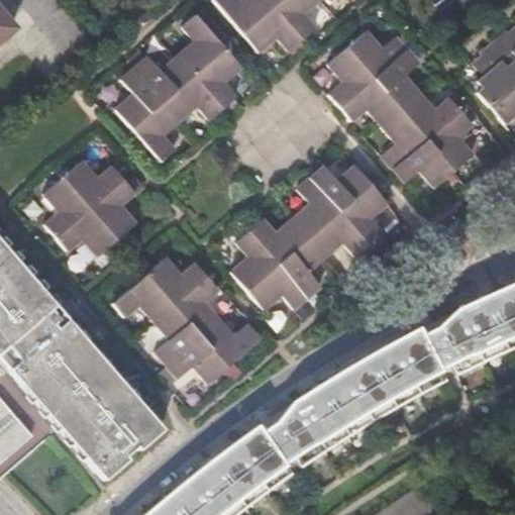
[(275,6),(269,0),(242,0),(241,1),(240,0),(217,0),(243,32),(275,6)]
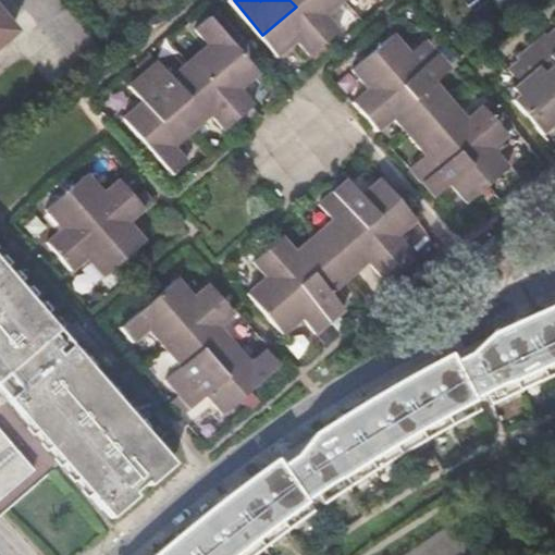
[(303,0),(296,7),(327,42),(342,29),(329,14),(344,0),(303,0)]
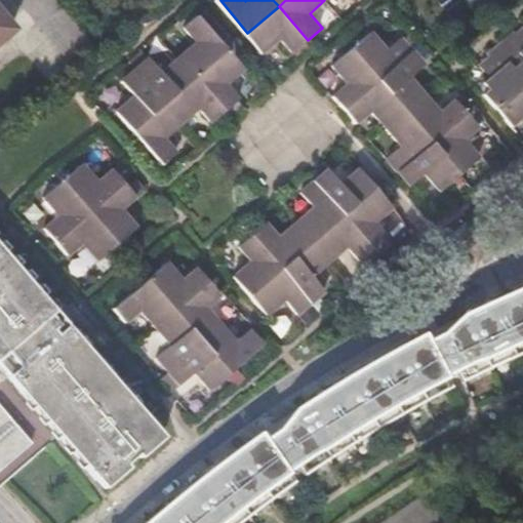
[(308,40),(279,6),(247,33),(264,52),(282,37),(295,51),(308,40)]
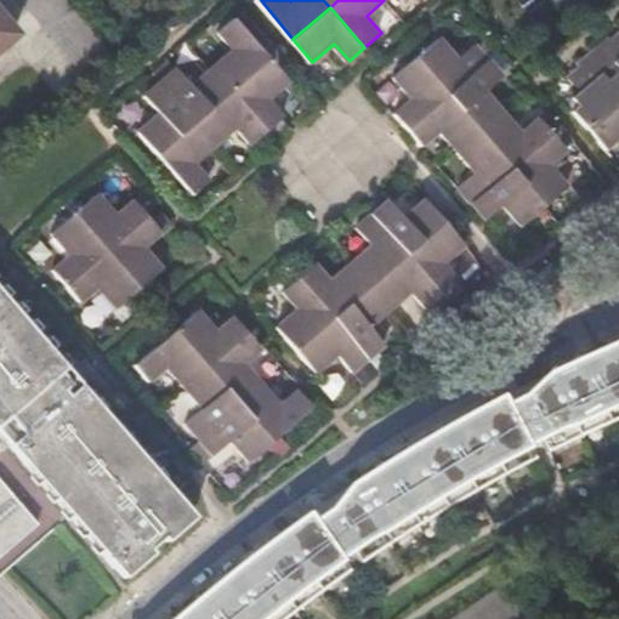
[(0,46),(16,33),(0,13),(0,46)]
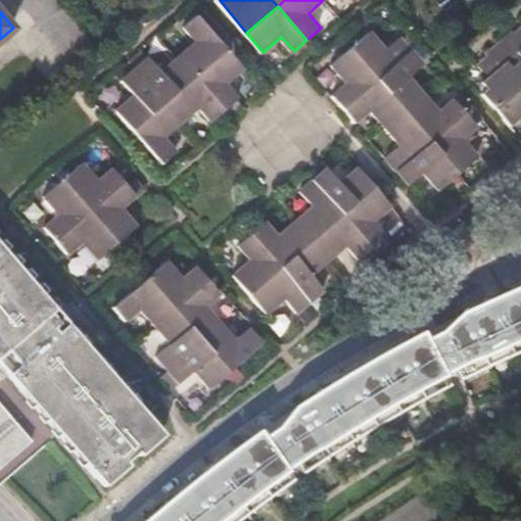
[(198,41),(181,55),(197,75),(229,48),(199,14),(186,26),(198,41)]
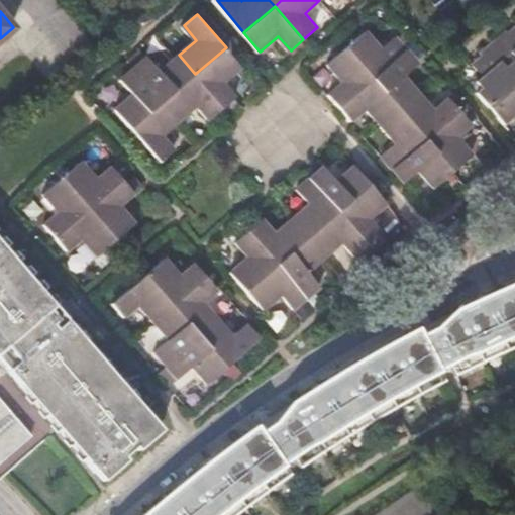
[(483,50),(485,53),(490,58),(485,63),(491,70),(486,74),(474,84),(507,123),(514,116),(514,34),(511,30),(508,27),(483,50)]
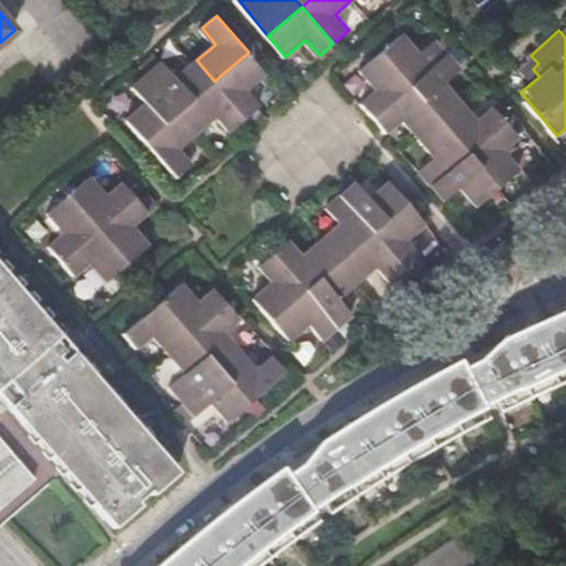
[(404,33),(383,51),(413,86),(450,53),(446,49),(455,41),(448,33),(440,41),(437,39),(421,53),(404,33)]
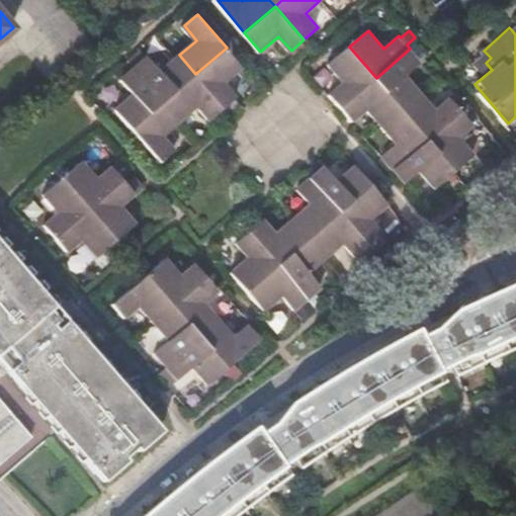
[(376,78),(349,47),(330,63),(346,81),(331,93),(343,107),(376,78)]
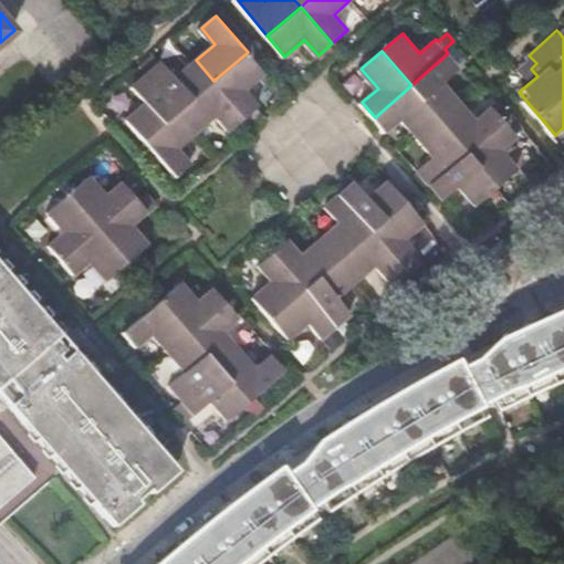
[(150,72),(164,61),(156,52),(143,64),(150,72)]
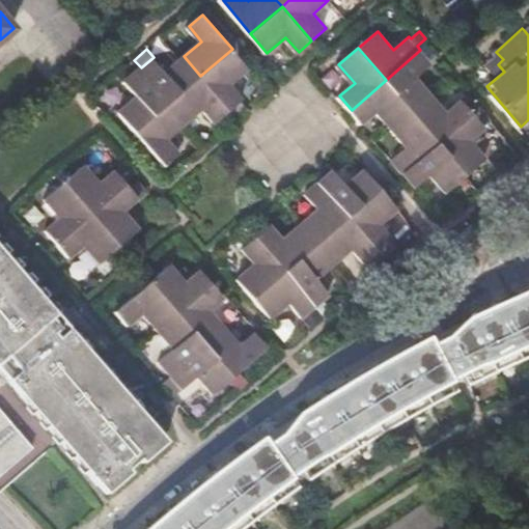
[(232,49),(200,76),(230,111),(244,99),(231,84),(249,68),(232,49)]
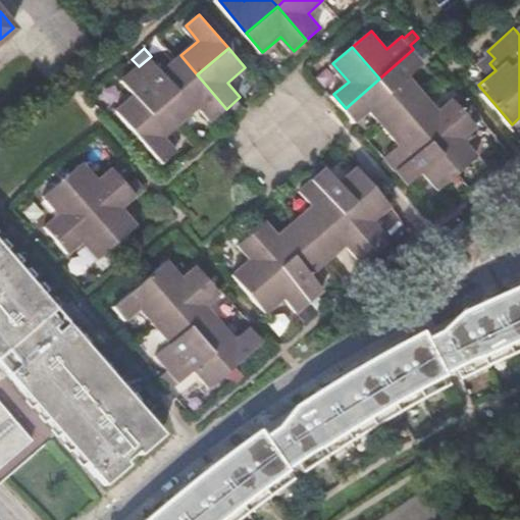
[(413,49),(379,79),(406,109),(425,93),(410,75),(424,62),(413,49)]
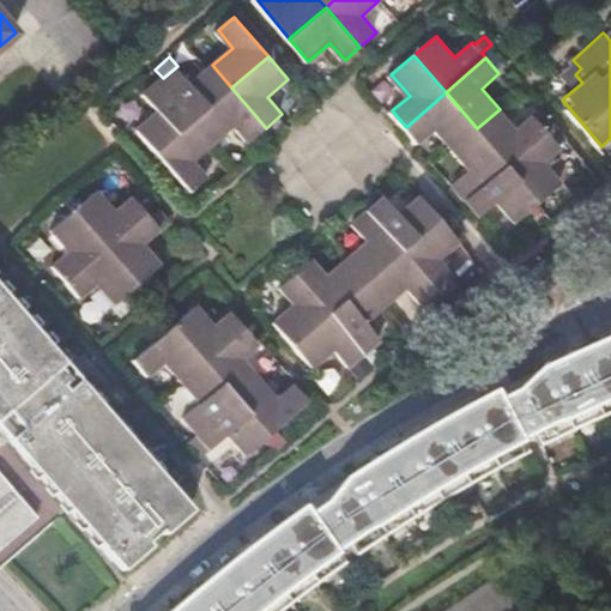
[(192,83),(177,66),(163,78),(161,79),(195,120),(231,88),(212,65),(192,83)]
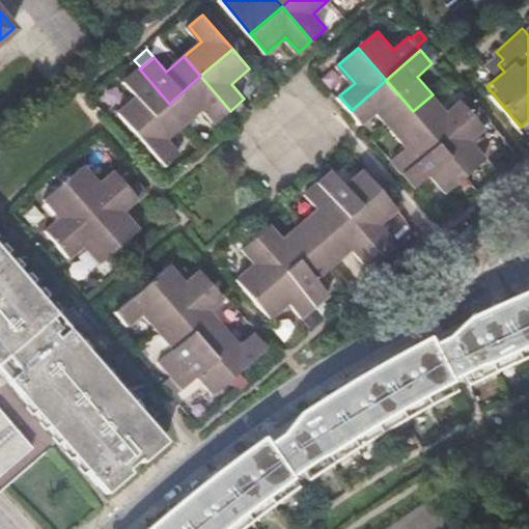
[(169,104),(139,68),(126,81),(138,95),(119,111),(137,132),(169,104)]
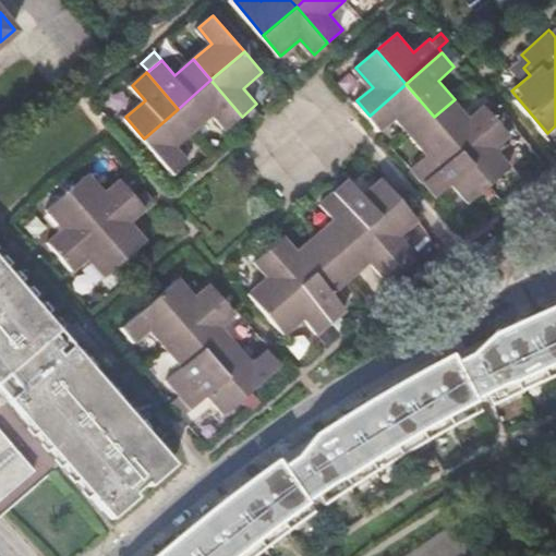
[(242,117),(210,80),(178,109),(195,129),(214,113),(228,129),(233,124),(238,131),(248,122),(242,117)]
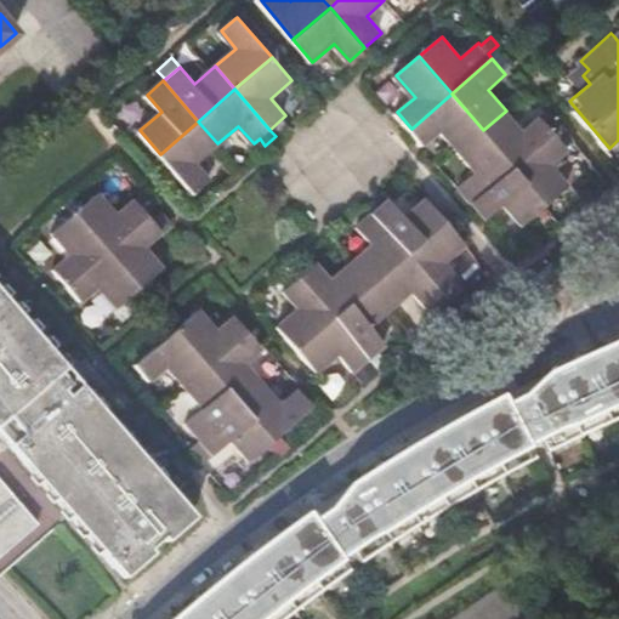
[(452,94),(412,129),(425,145),(442,129),(460,151),(483,130),(452,94)]
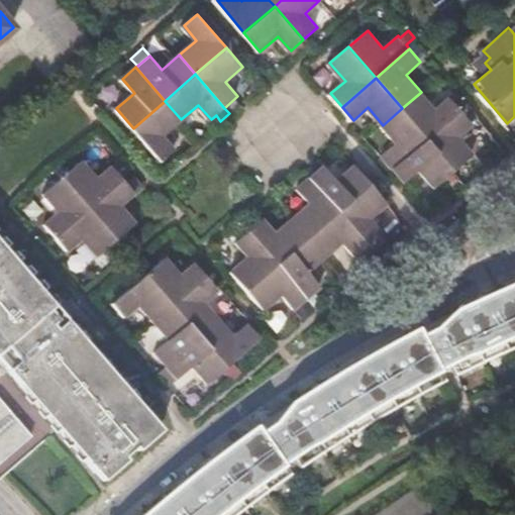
[(421,92),(402,108),(429,139),(470,104),(457,90),(435,109),(421,92)]
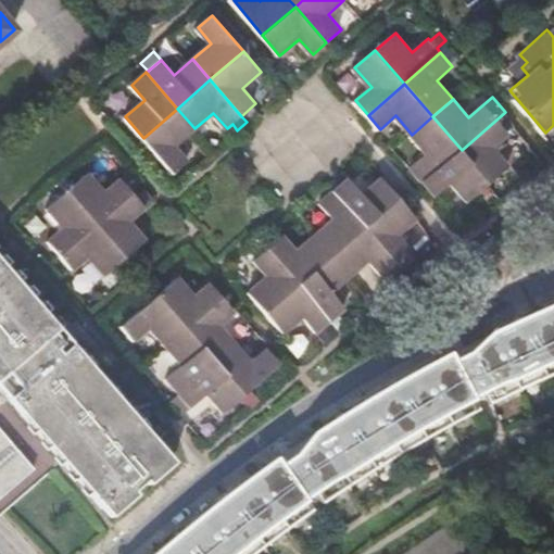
[(255,103),(241,116),(247,122),(261,110),(255,103)]
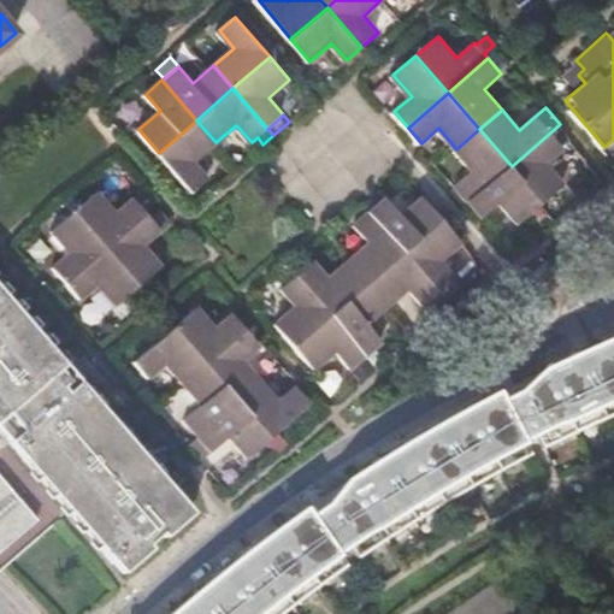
[(216,142),(196,120),(159,153),(165,159),(155,166),(169,181),(177,173),(194,193),(210,178),(194,160),(216,142)]
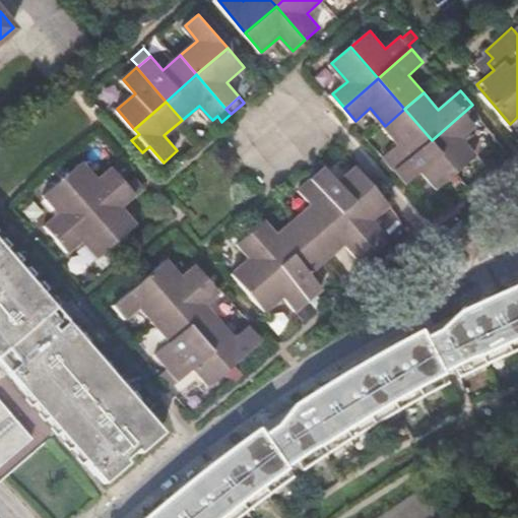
[(472,105),(432,140),(458,171),(476,153),(461,136),(483,118),(472,105)]
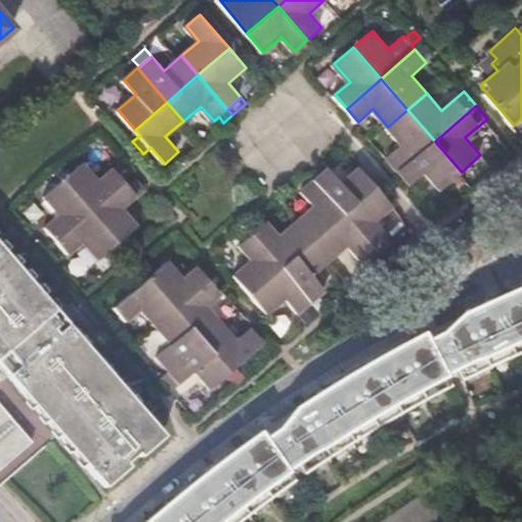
[(407,110),(388,127),(403,143),(389,157),(400,171),(435,141),(407,110)]
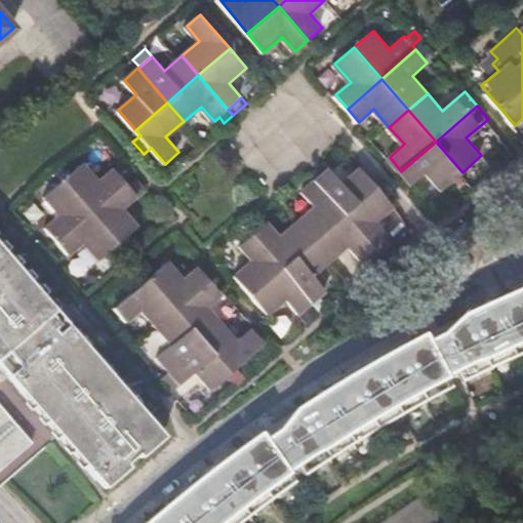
[(463,172),(436,142),(401,171),(412,184),(428,171),(443,189),(463,172)]
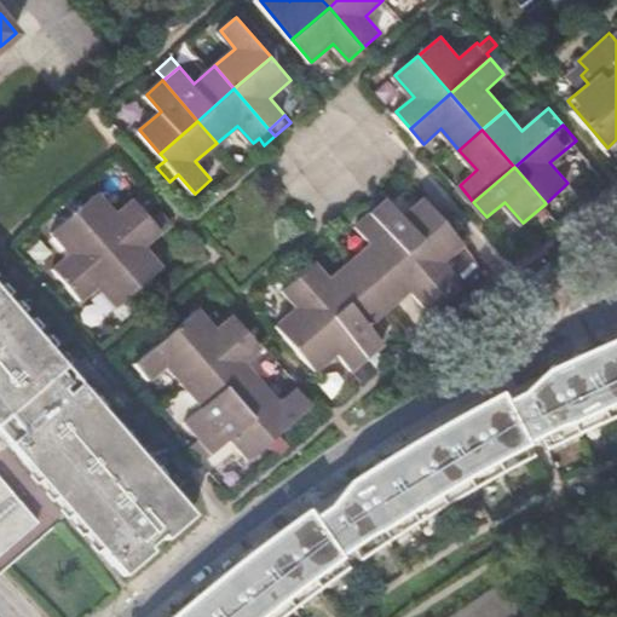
[(76,211),(108,248),(149,213),(146,211),(157,201),(146,189),(136,199),(134,197),(117,212),(99,191),(76,211)]
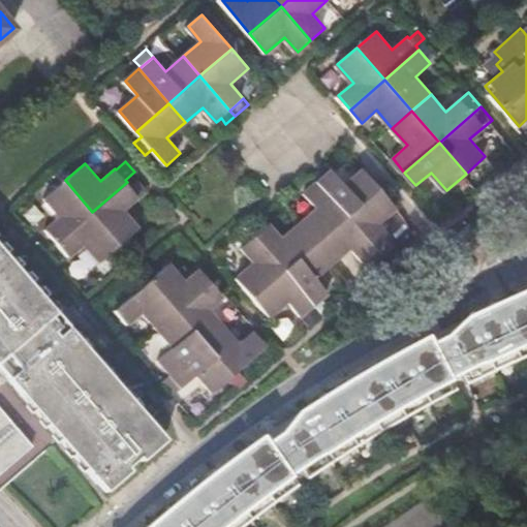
[(315,174),(320,179),(333,169),(327,163),(315,174)]
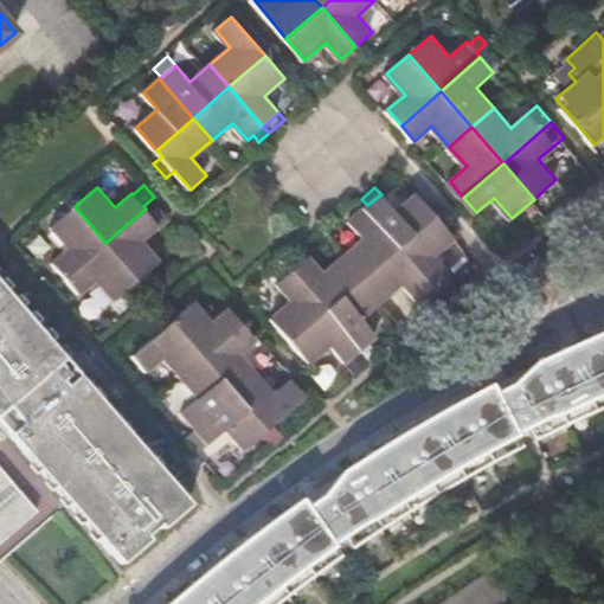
[(381,194),(367,205),(365,207),(399,246),(436,214),(417,193),(396,211),(381,194)]
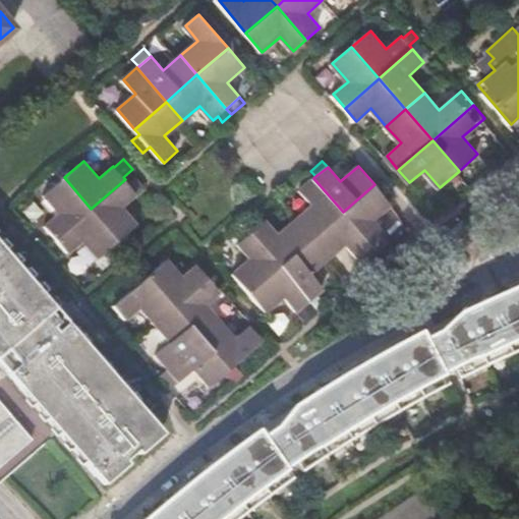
[(91,209),(118,240),(137,224),(121,206),(146,185),(137,175),(128,183),(125,179),(91,209)]
